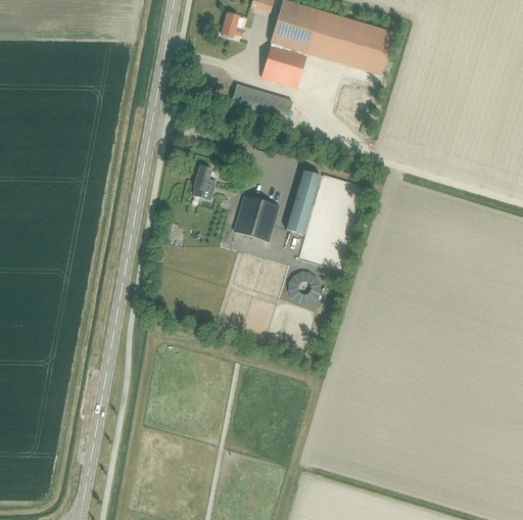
[(251,0),(250,6),(271,12),(274,0),(251,0)]
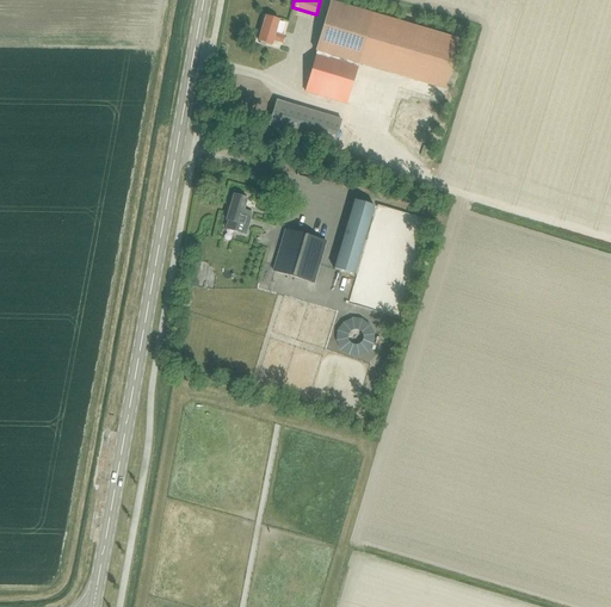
[(346,101),(359,60),(372,13),(332,1),(306,90),(346,101)]
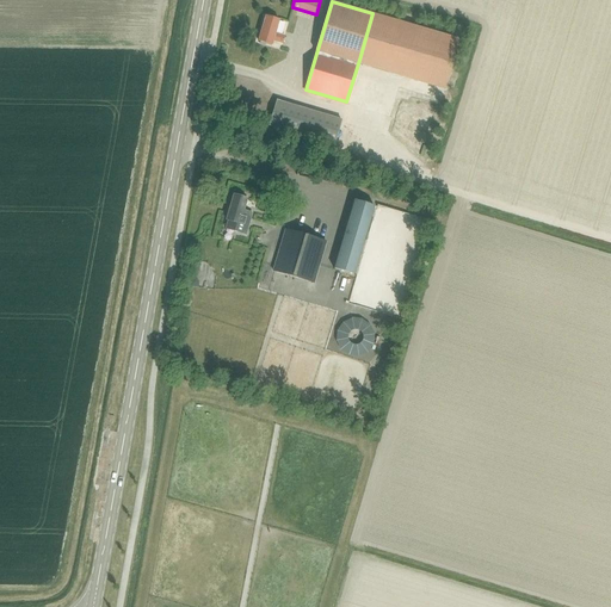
[(283,41),(285,33),(276,31),(279,18),(266,13),(258,38),(272,43),(273,38),(283,41)]
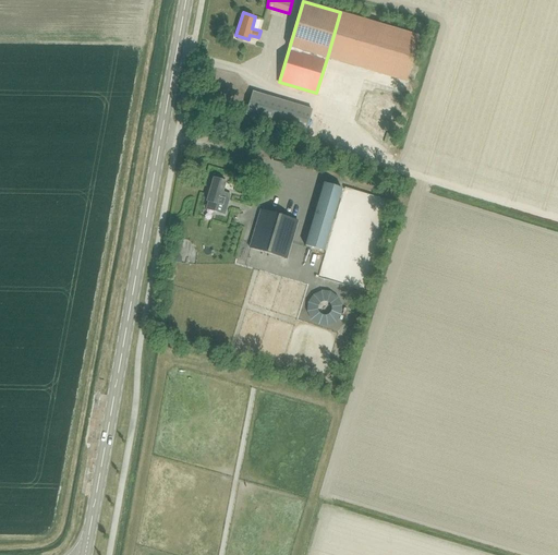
[(340,12),(328,55),(405,79),(419,36),(340,12)]
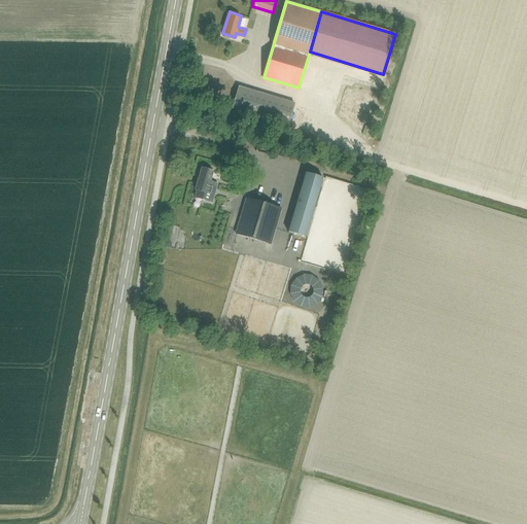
[(288,124),(295,101),(239,84),(232,106),(288,124)]
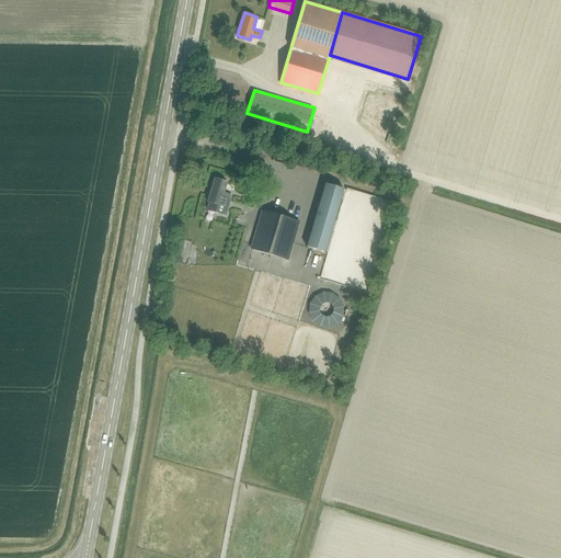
[(214,177),(207,200),(209,201),(208,205),(216,207),(215,211),(226,214),(231,194),(224,192),(227,181),(225,180),(226,178),(217,175),(216,178),(214,177)]
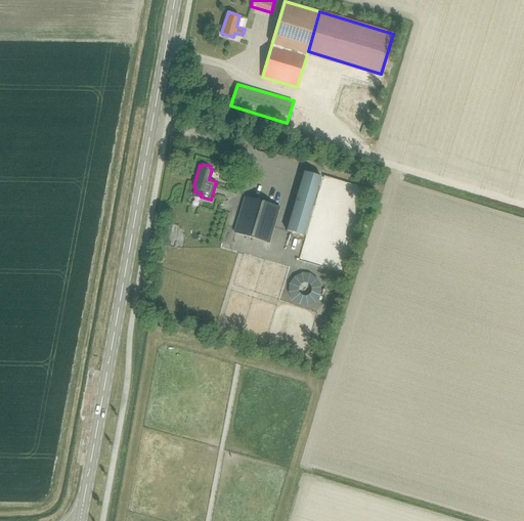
[(303,169),(287,228),(303,233),(320,174),(303,169)]
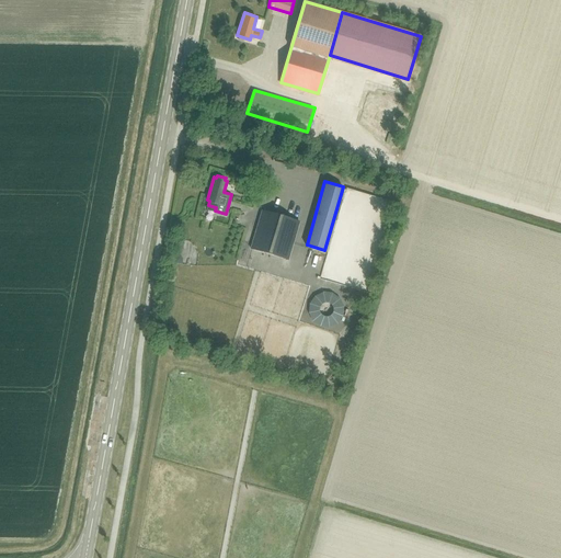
[(288,258),(299,220),(262,209),(251,247),(288,258)]
